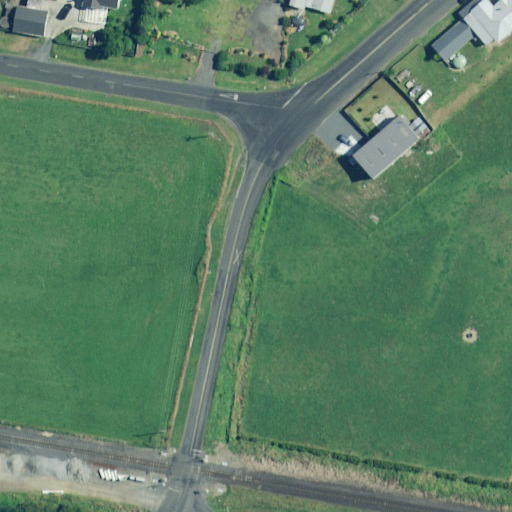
[(105,9),(116,11),(118,0),(84,0),(80,30),(101,33),(105,9)]
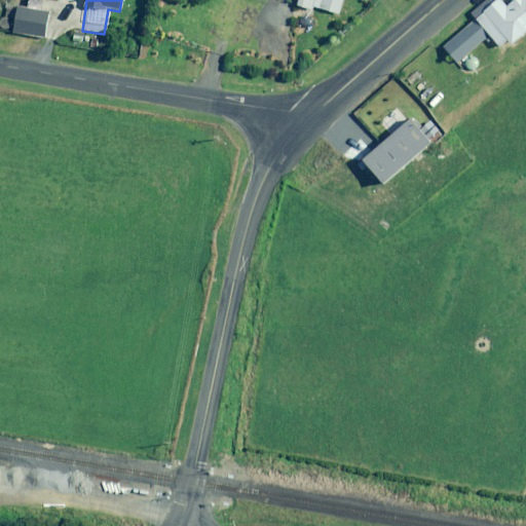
[(341,0),(296,0),(295,6),(311,10),(311,7),(338,14),(341,0)]
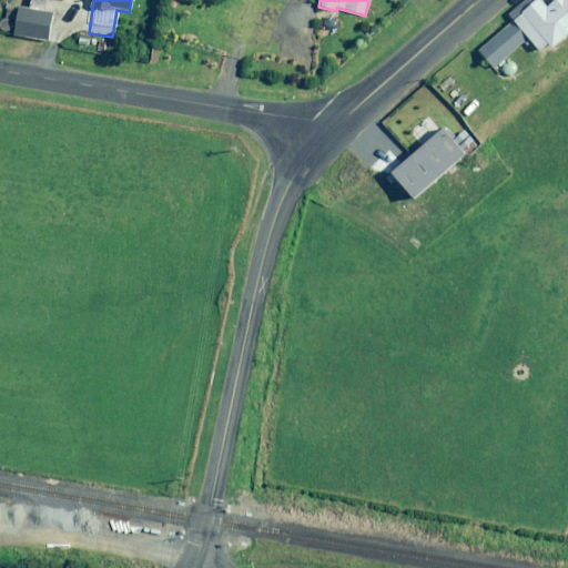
[(516,24),(538,53),(548,47),(551,50),(567,36),(567,0),(554,0),(546,7),(540,0),(530,0),(515,12),(521,20),(516,24)]
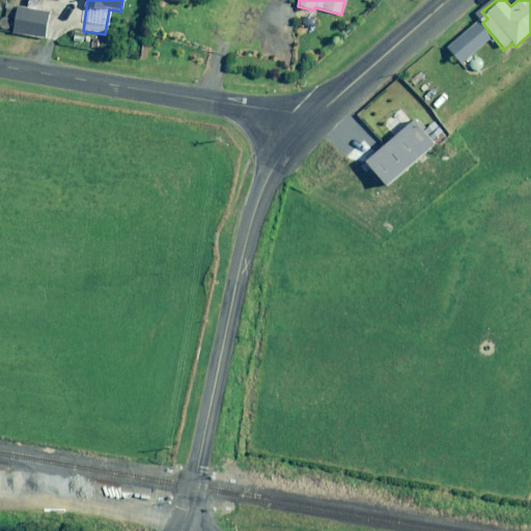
[(50,12),(21,6),(16,34),(44,39),(50,12)]
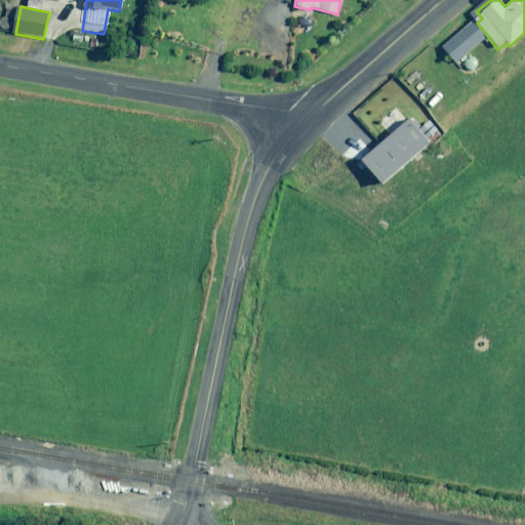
[(471,21),(441,46),(455,64),(485,38),(471,21)]
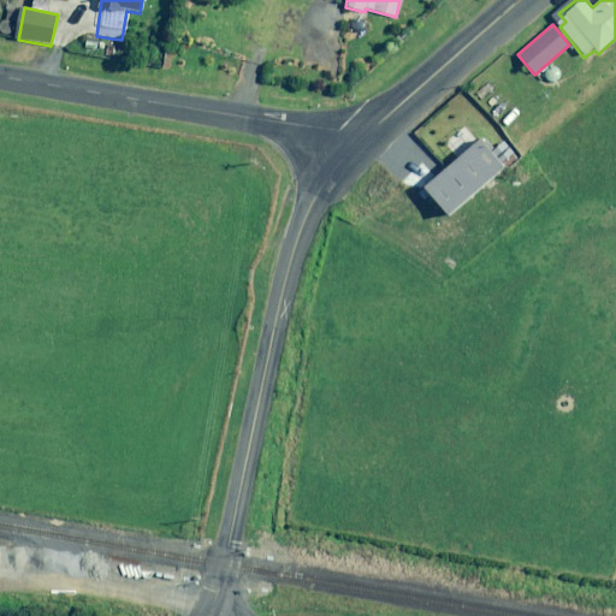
[(504,167),(479,138),(424,188),(449,217),(504,167)]
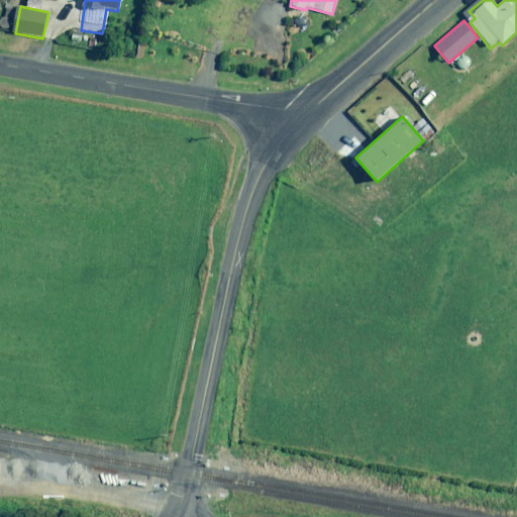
All buildings are outlined.
